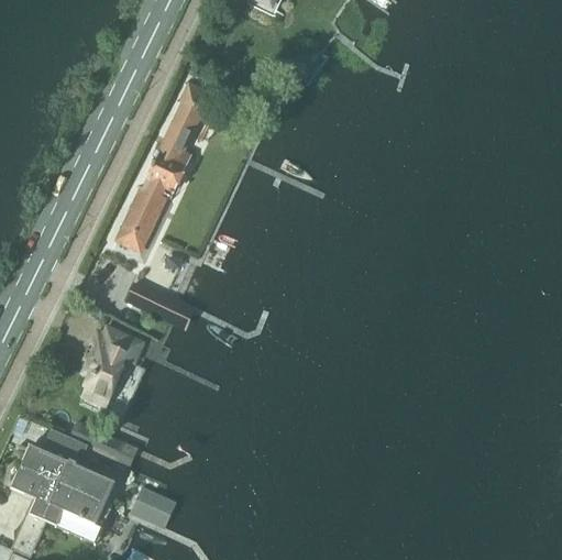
[(125,226),(118,242),(139,252),(146,235),(164,196),(160,194),(165,183),(174,187),(189,155),(180,151),(199,110),(204,112),(213,91),(191,81),(189,85),(184,98),(183,100),(184,101),(125,226)]
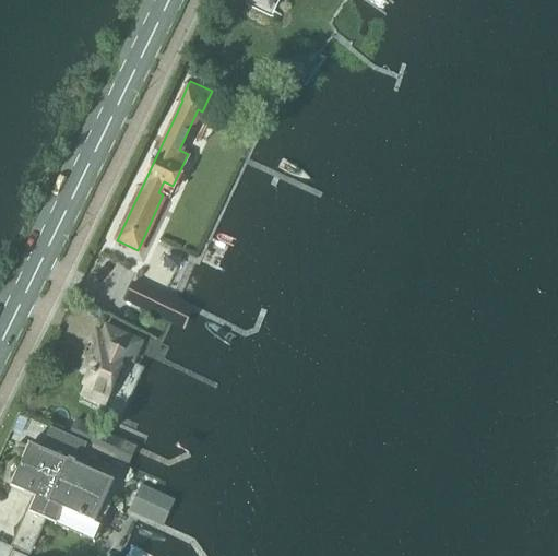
[(182,303),(176,299),(134,279),(134,280),(126,295),(125,298),(167,319),(173,322),(175,319),(182,303)]
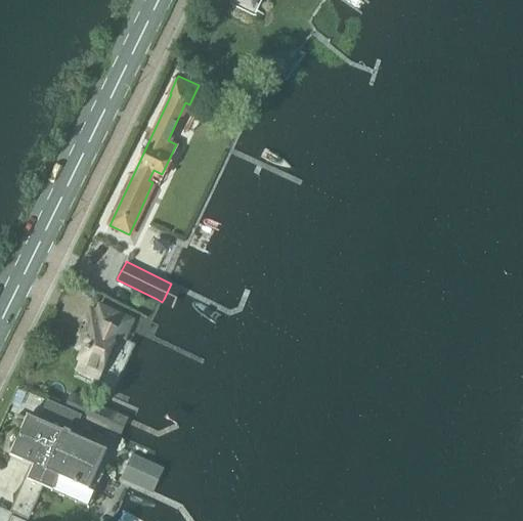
[(133,317),(100,303),(97,309),(93,307),(82,334),(83,335),(80,340),(84,342),(80,350),(85,353),(79,365),(99,375),(118,334),(125,337),(133,317)]
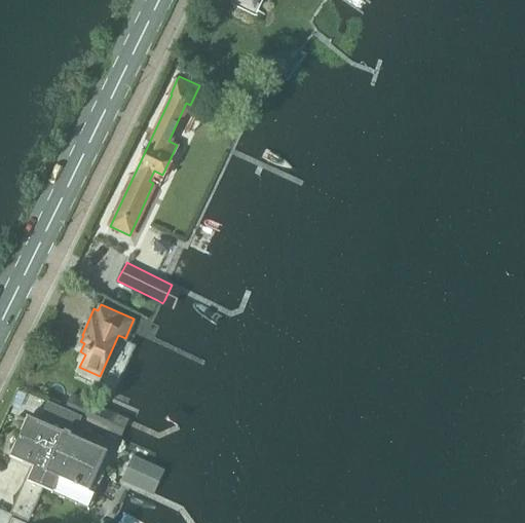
[(128,417),(102,405),(73,391),(66,405),(87,415),(87,416),(86,417),(85,419),(122,435),(122,434),(128,417)]
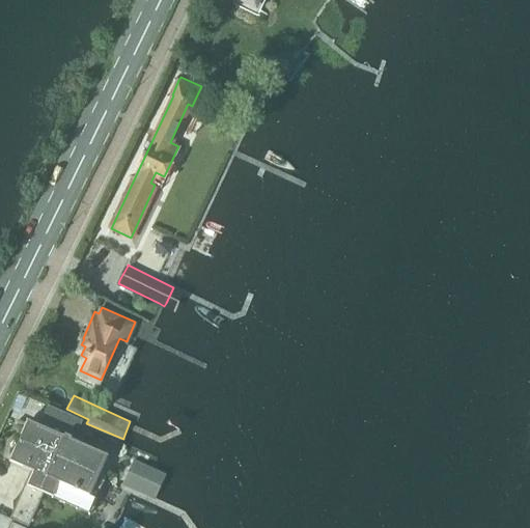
[(26,482),(10,517),(29,525),(44,491),(90,511),(99,493),(91,490),(108,453),(91,447),(96,438),(79,429),(83,419),(49,405),(39,423),(32,420),(29,419),(11,459),(32,468),(35,469),(32,476),(29,483),(26,482)]
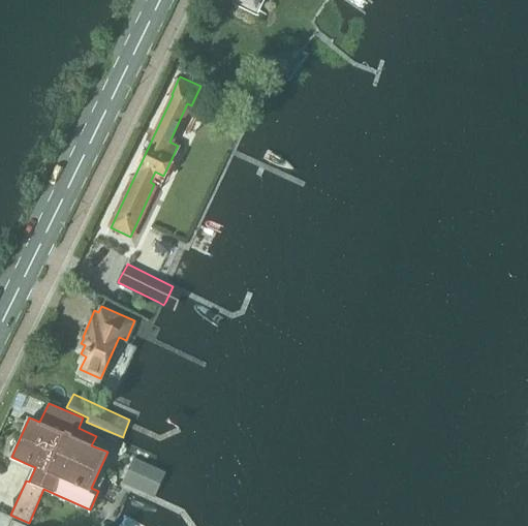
[(156,492),(167,467),(135,452),(124,476),(156,492)]
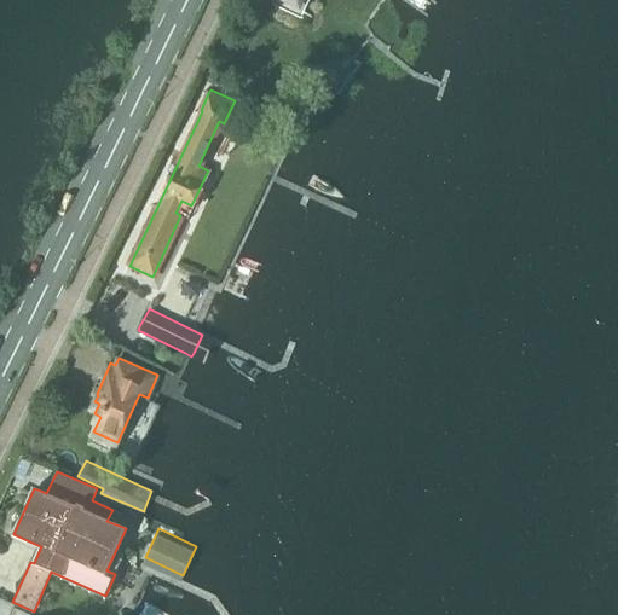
[(0,614),(6,614),(11,605),(0,601),(0,614)]
